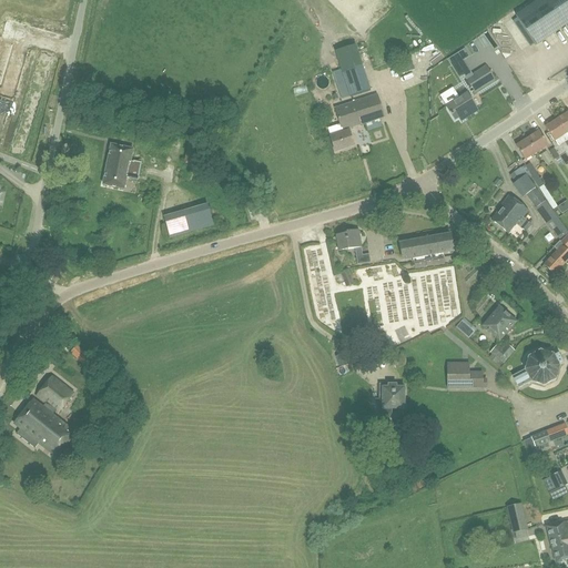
[(567,24),(567,0),(541,0),(517,17),(537,47),(567,24)]
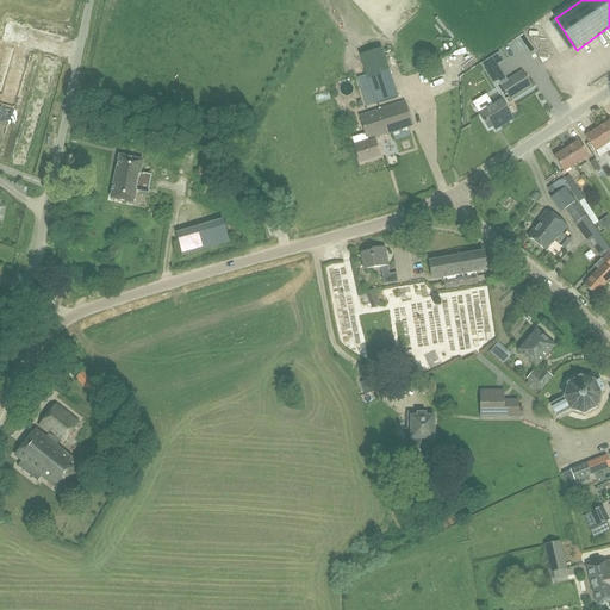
[(5,61),(20,62),(22,53),(6,51),(5,61)]
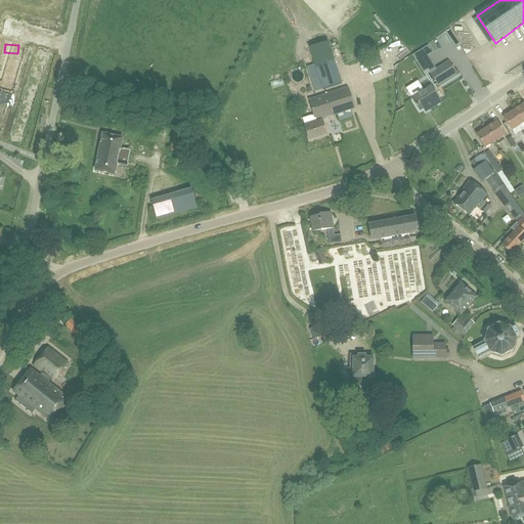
[(432,53),(428,46),(412,55),(417,62),(432,53)]
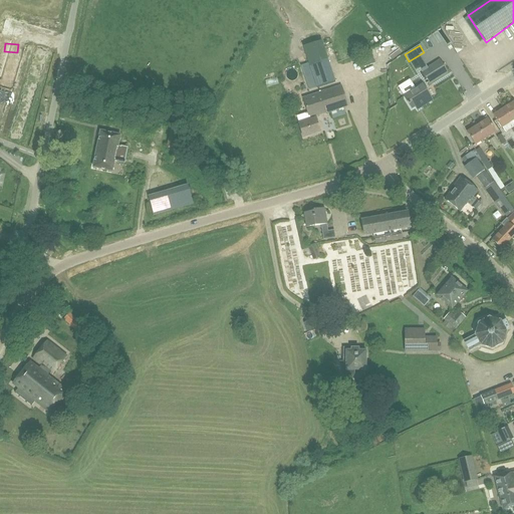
[(33,50),(30,63),(40,65),(43,52),(33,50)]
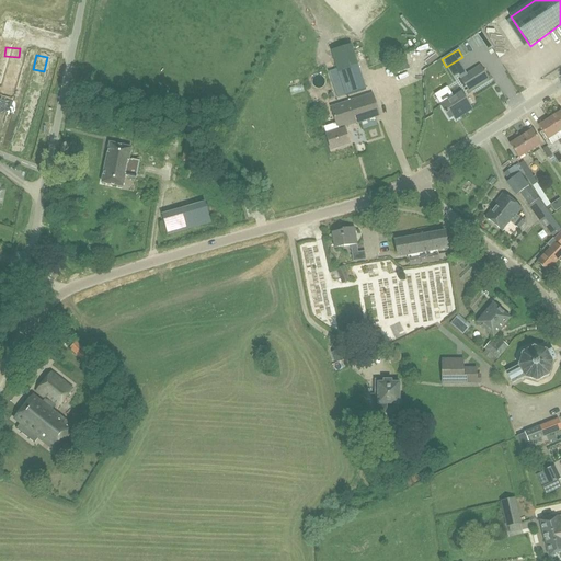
[(396,58),(401,72),(410,69),(404,55),(396,58)]
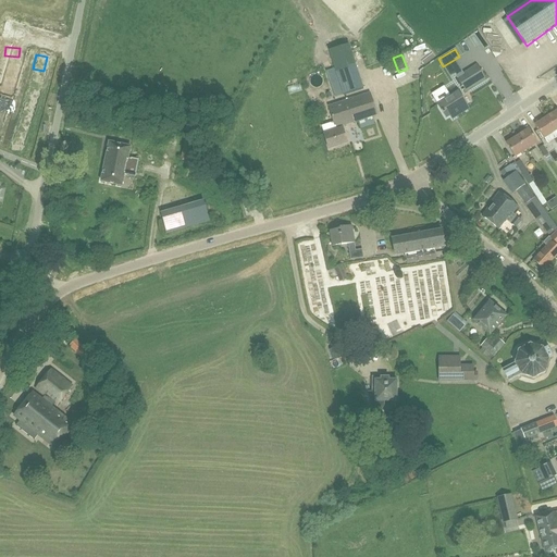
[(325,71),(334,98),(363,88),(354,61),(325,71)]
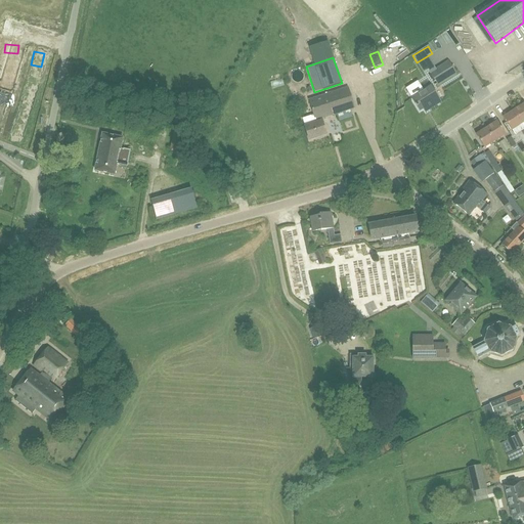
[(430,73),(438,85),(455,75),(447,62),(430,73)]
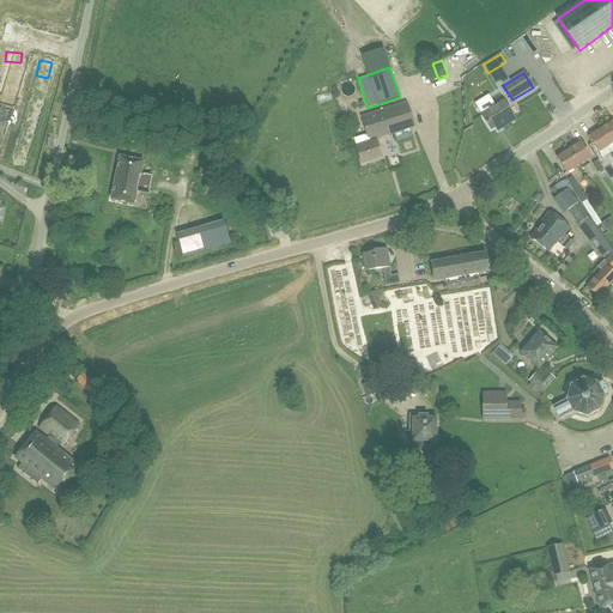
[(32,82),(30,95),(41,97),(43,83),(32,82)]
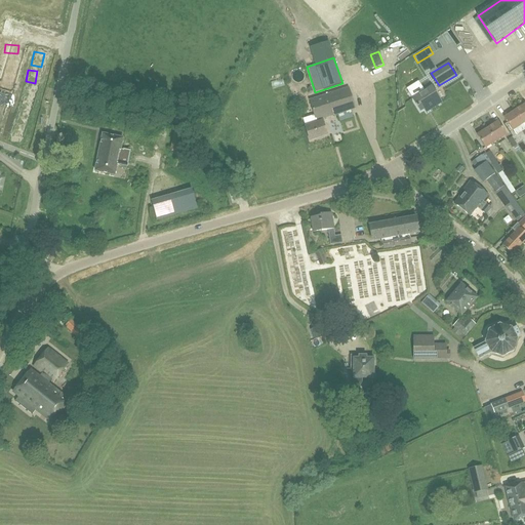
[(442,84),(447,92),(453,89),(448,81),(442,84)]
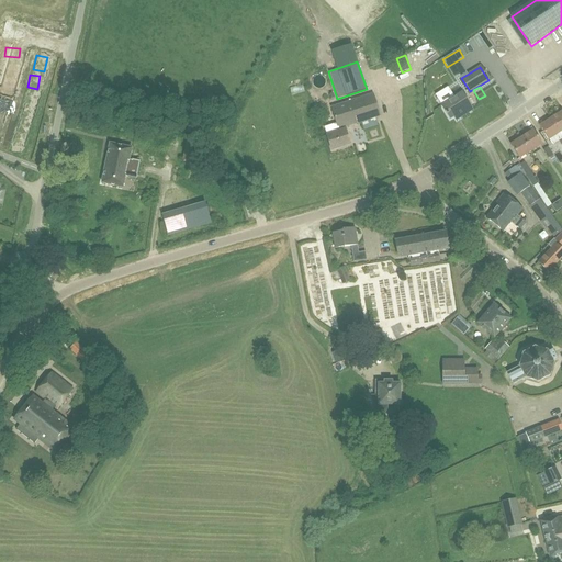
[(23,112),(33,112),(34,89),(24,88),(23,112)]
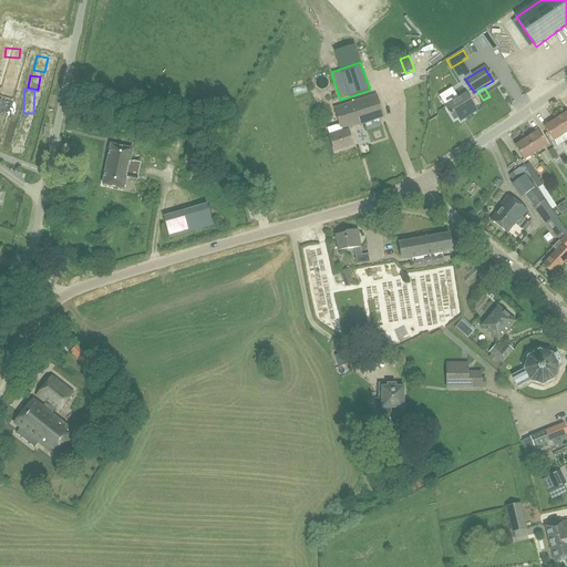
[(383,117),(377,94),(334,109),(341,131),(342,133),(330,136),(334,152),(353,145),(349,131),(348,131),(348,129),(383,117)]
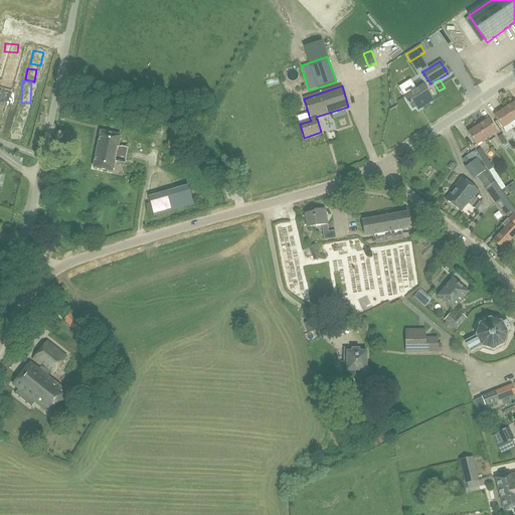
[(404,98),(412,110),(418,105),(420,108),(433,101),(423,86),(404,98)]
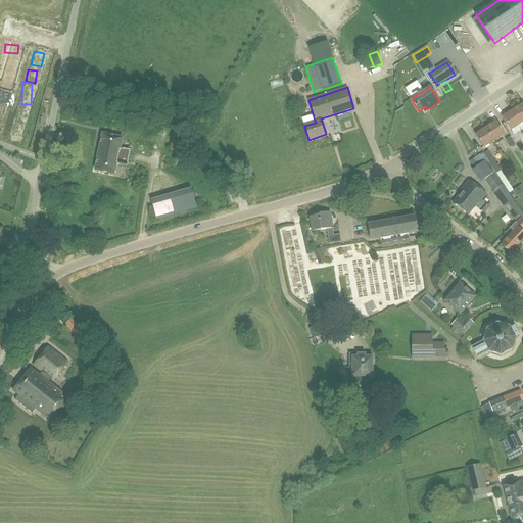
[(513,110),(521,124),(522,122),(522,103),(522,104),(513,110)]
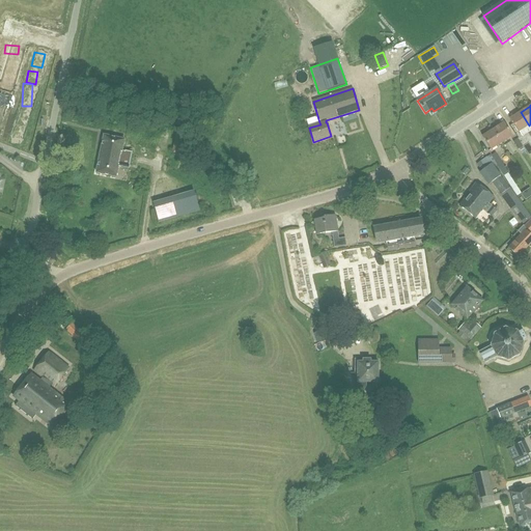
[(529,126),(521,112),(509,119),(518,132),(529,126)]
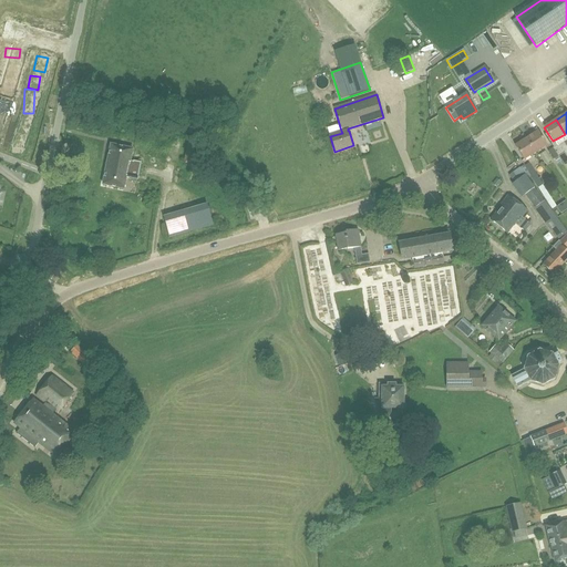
[(17,121),(11,144),(22,146),(28,123),(17,121)]
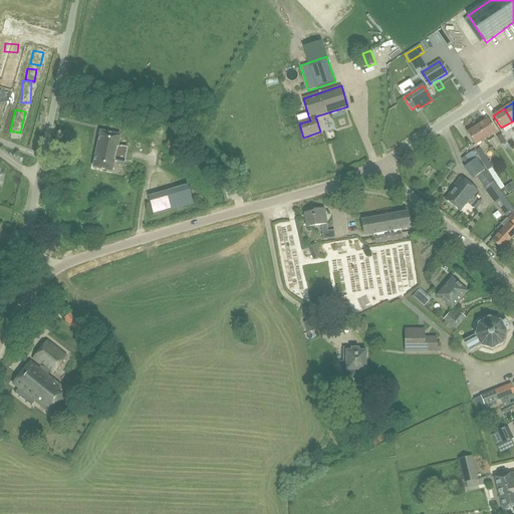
[(477,125),(485,139),(496,132),(487,118),(477,125)]
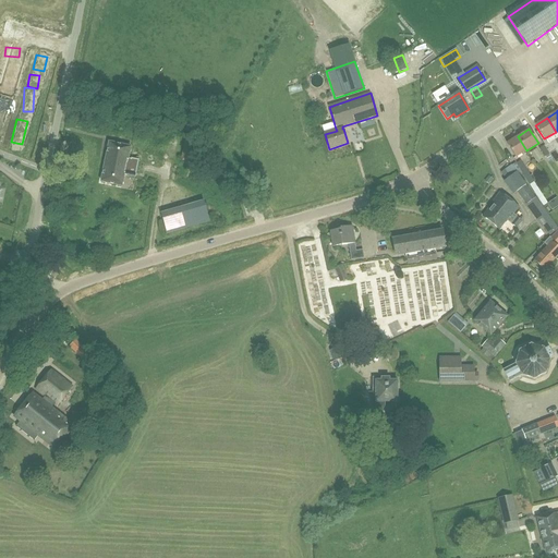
[(526,150),(518,136),(507,144),(516,157),(526,150)]
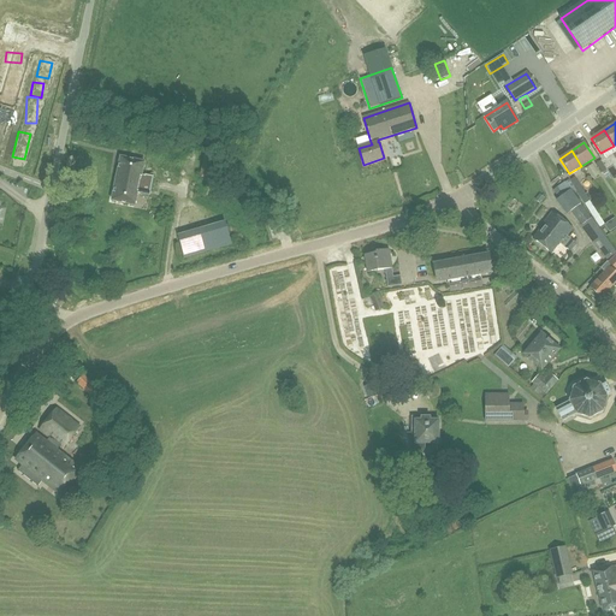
[(213,178),(219,157),(205,153),(200,175),(213,178)]
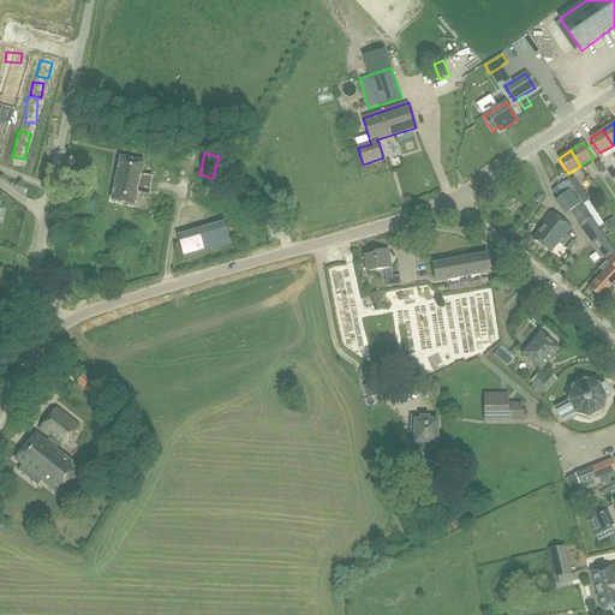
[(111,199),(133,204),(136,191),(148,193),(150,177),(141,175),(143,161),(120,156),(111,199)]
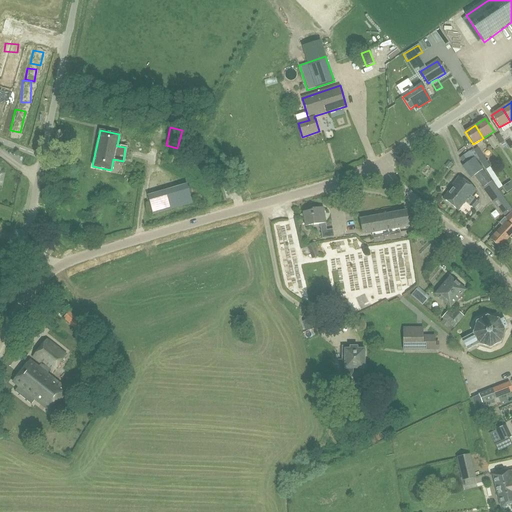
[(506,144),(499,133),(494,136),(499,144),(500,143),(502,147),(506,144)]
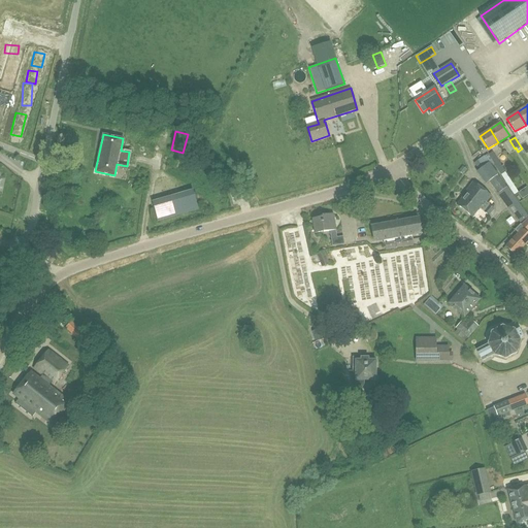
[(504,150),(510,146),(507,140),(501,143),(504,150)]
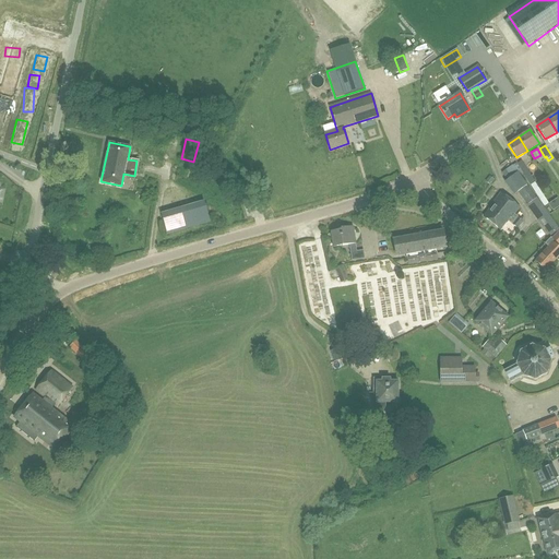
[(516,163),(513,165),(520,174),(522,173),(545,209),(550,205),(521,161),(518,163),(516,163)]
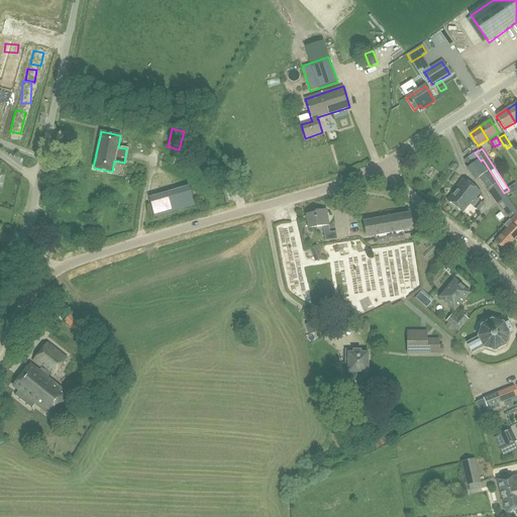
[(481,161),(475,152),(474,152),(466,159),(471,165),(467,168),(475,180),(479,177),(487,189),(486,189),(497,204),(498,203),(509,217),(516,212),(480,161),(481,161)]
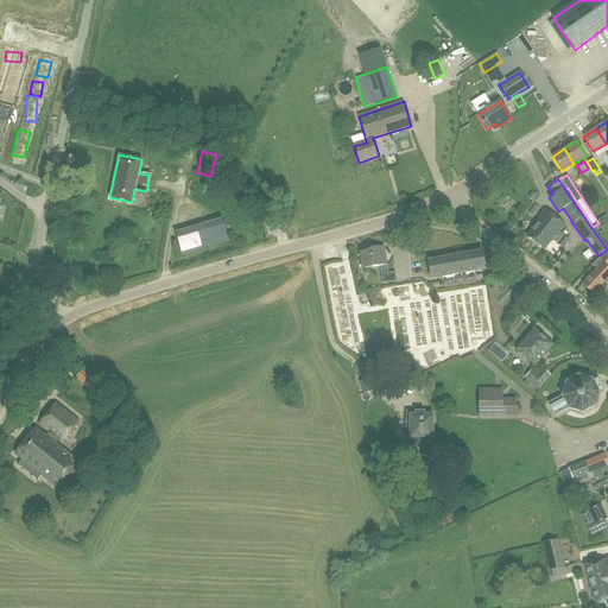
[(537,222),(526,235),(544,251),(552,240),(563,248),(569,241),(559,233),(565,226),(544,209),(536,221),(537,222)]
